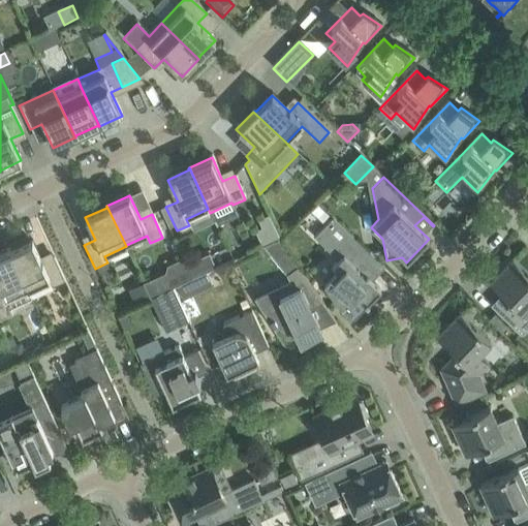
[(318,207),(312,213),(322,223),(329,217),(318,207)]
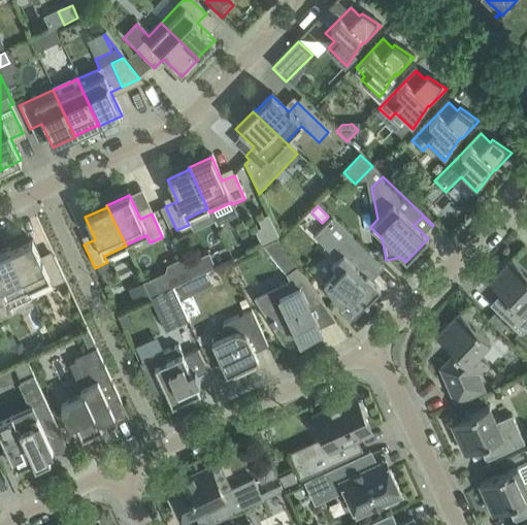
[(366,306),(369,303),(368,302),(380,290),(371,282),(384,269),(332,219),(314,238),(337,261),(331,267),(336,271),(323,285),(338,306),(339,306),(350,320),(364,304),(366,306)]
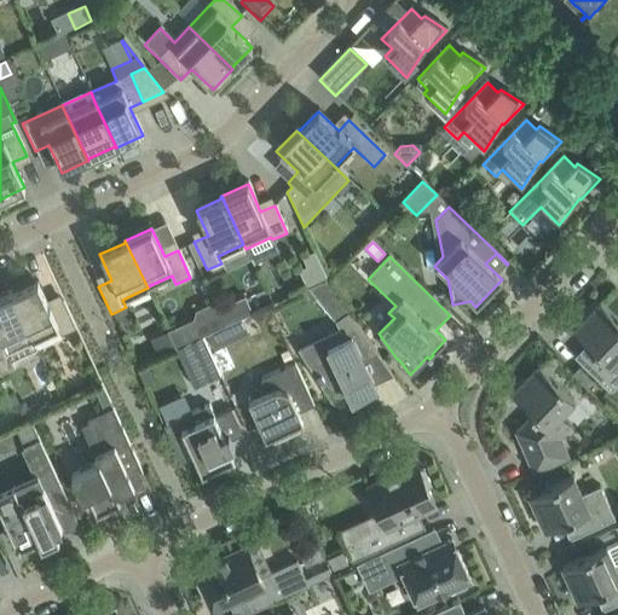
[(327,318),(341,312),(329,282),(315,288),(327,318)]
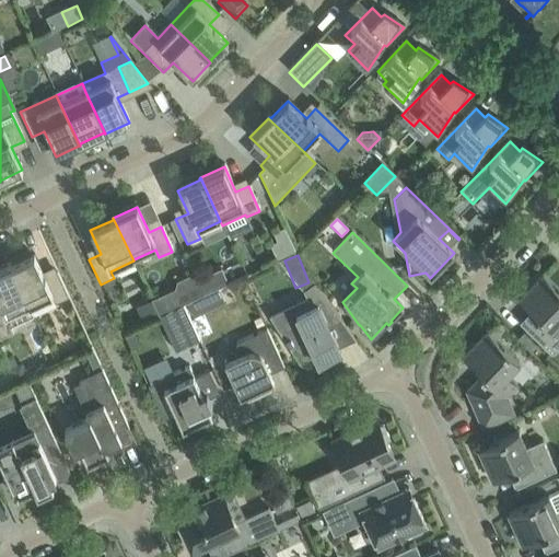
[(57,274),(56,275),(45,280),(34,256),(11,267),(10,266),(9,266),(30,310),(53,299),(56,305),(69,299),(57,274)]
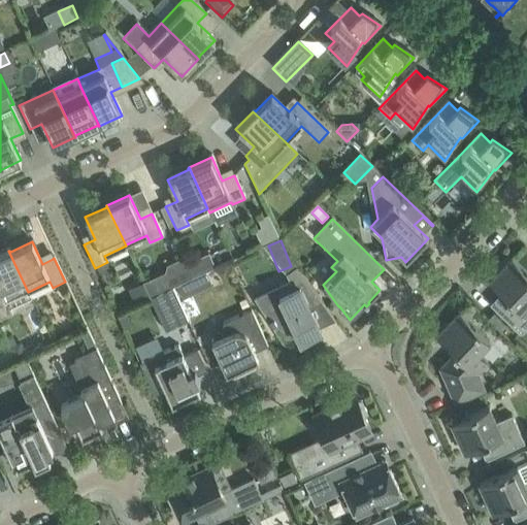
[(31,299),(28,292),(8,251),(0,255),(0,321),(12,315),(9,309),(31,299)]
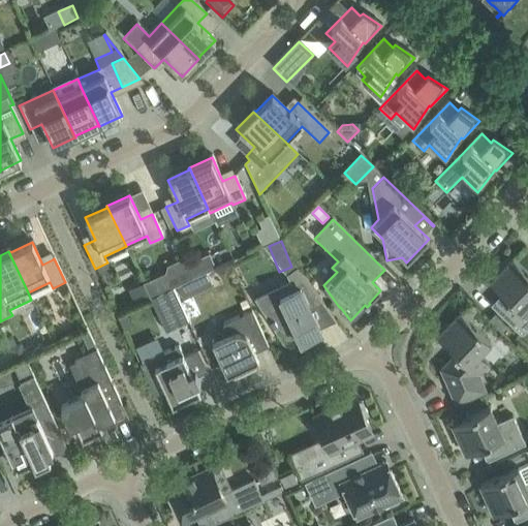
[(527,276),(513,261),(490,285),(506,301),(496,312),(521,337),(527,329),(527,276)]
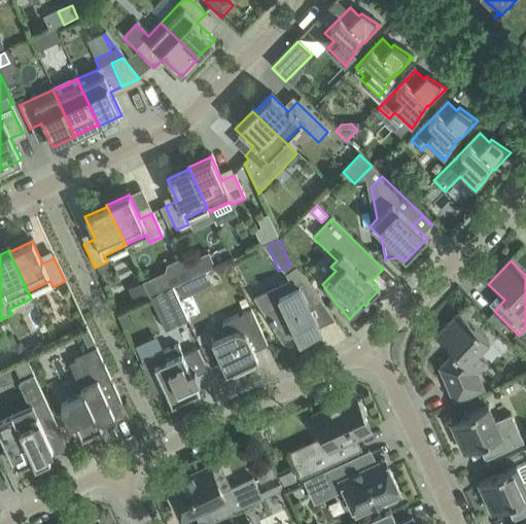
[(320,333),(318,328),(321,327),(320,326),(318,327),(309,309),(320,304),(332,321),(330,322),(330,323),(335,321),(296,267),(284,276),(285,277),(288,275),(293,287),(279,294),(278,292),(257,302),(254,297),(253,298),(281,341),(284,343),(288,343),(297,339),(300,342),(320,333)]
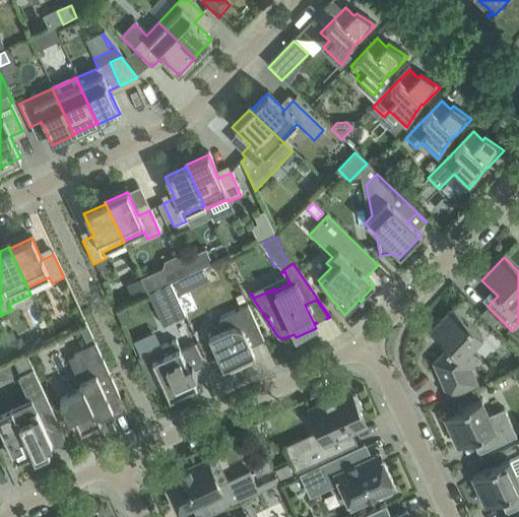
[(140,280),(147,295),(168,285),(161,270),(140,280)]
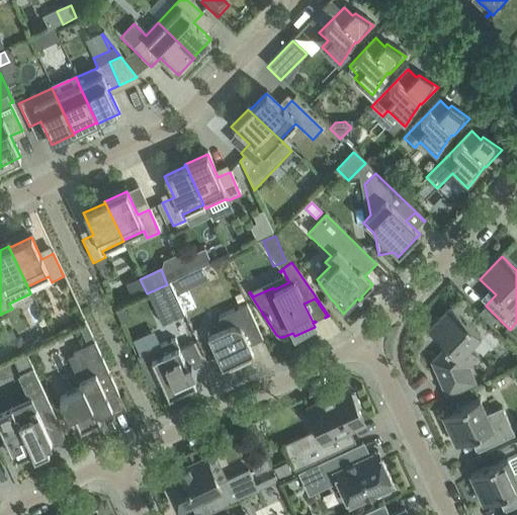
[(190,273),(173,281),(179,294),(196,287),(190,273)]
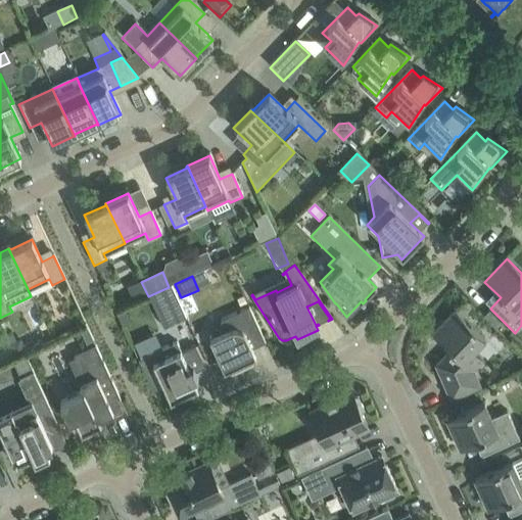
[(186,319),(171,286),(169,287),(148,296),(163,330),(186,319)]
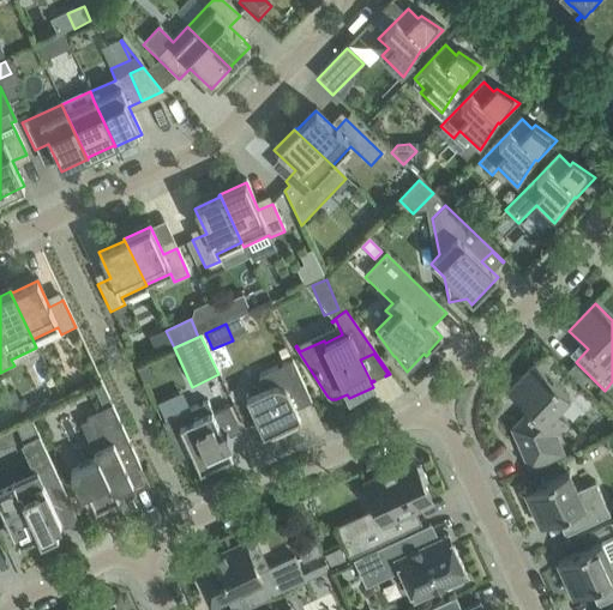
[(312,404),(292,362),(259,378),(265,391),(246,399),(263,436),(268,435),(270,441),(298,428),(294,422),(300,420),(295,408),(308,402),(310,405),(312,404)]
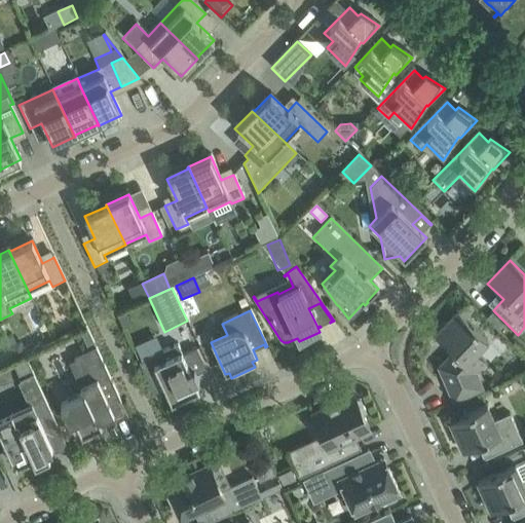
[(457,313),(435,337),(453,355),(439,369),(453,403),(482,390),(476,374),(485,364),(475,355),(487,342),(457,313)]
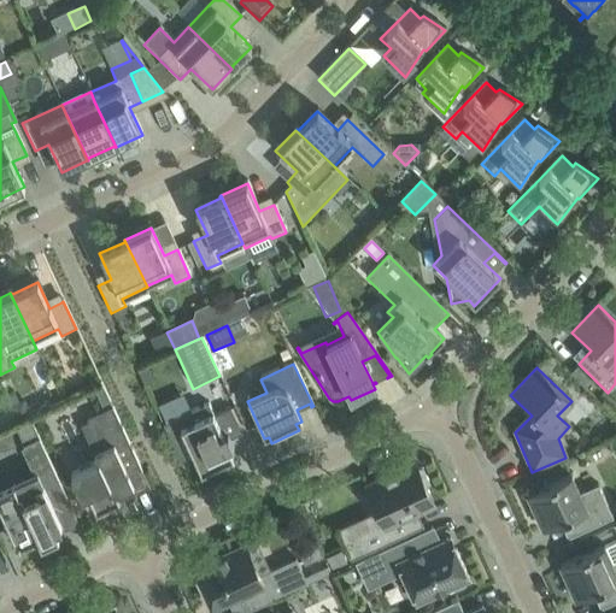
[(147,370),(139,373),(145,388),(153,383),(147,370)]
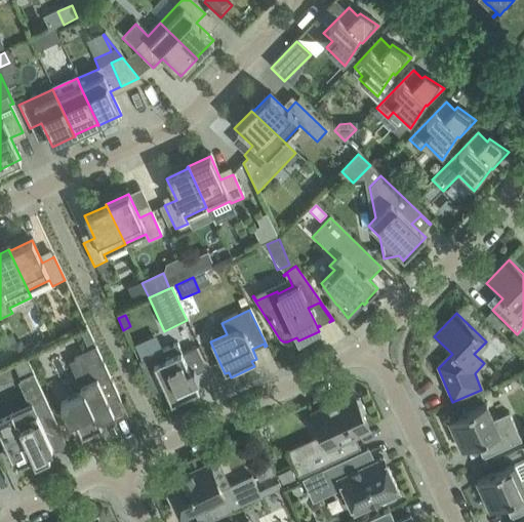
[(127,416),(95,348),(85,326),(78,330),(88,352),(74,358),(86,385),(80,388),(83,394),(61,405),(70,426),(74,424),(82,441),(102,432),(99,429),(127,416)]
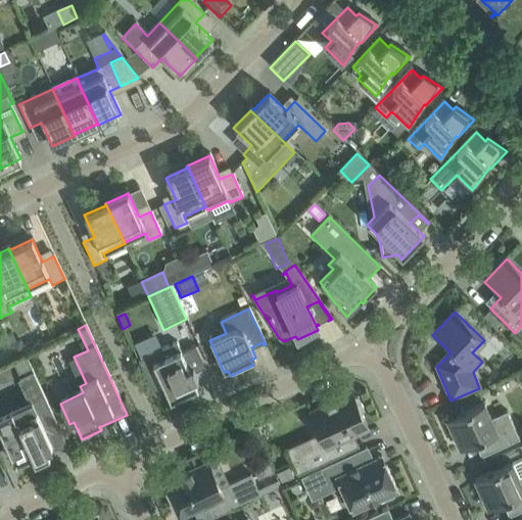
[(19,342),(9,346),(14,357),(25,352),(19,342)]
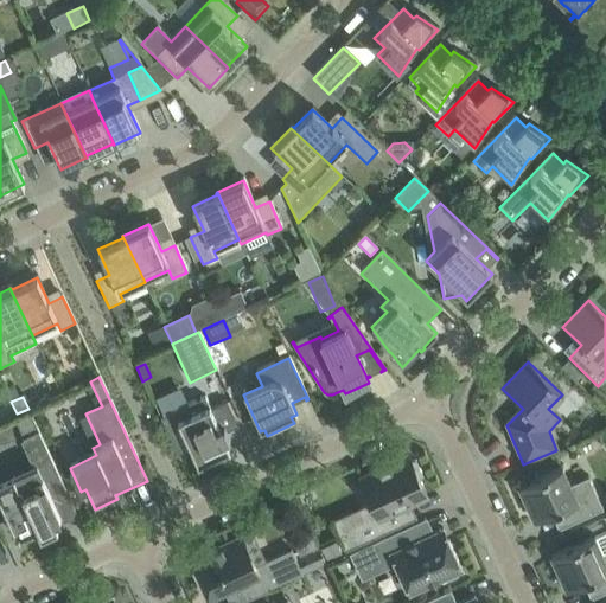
[(225,443),(230,441),(224,428),(219,429),(205,399),(160,419),(177,456),(190,450),(198,467),(230,453),(225,443)]
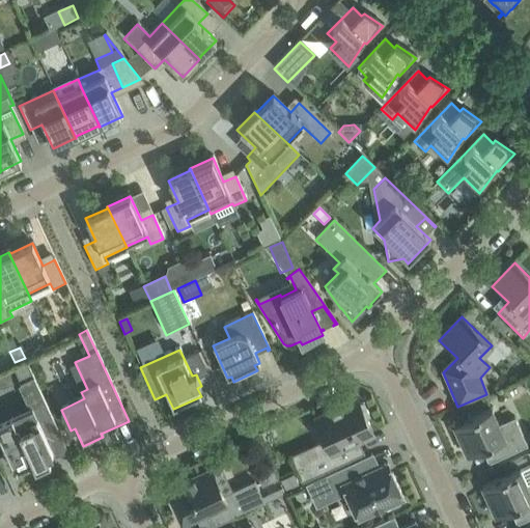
[(14,365),(7,355),(0,358),(0,368),(1,371),(14,365)]
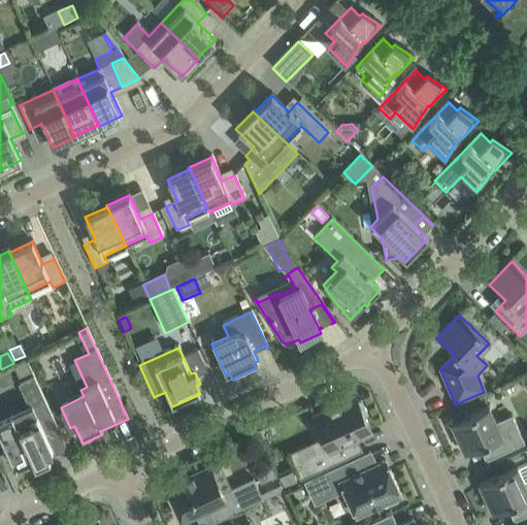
[(26,360),(12,366),(18,379),(31,372),(26,360)]
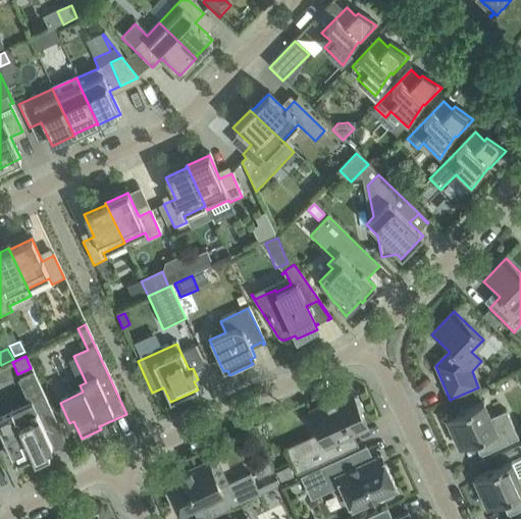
[(19,379),(31,403),(0,417),(0,432),(1,434),(0,435),(0,443),(3,444),(5,445),(14,464),(33,456),(35,461),(50,454),(47,449),(52,447),(45,431),(56,426),(56,427),(58,426),(33,373),(19,379)]
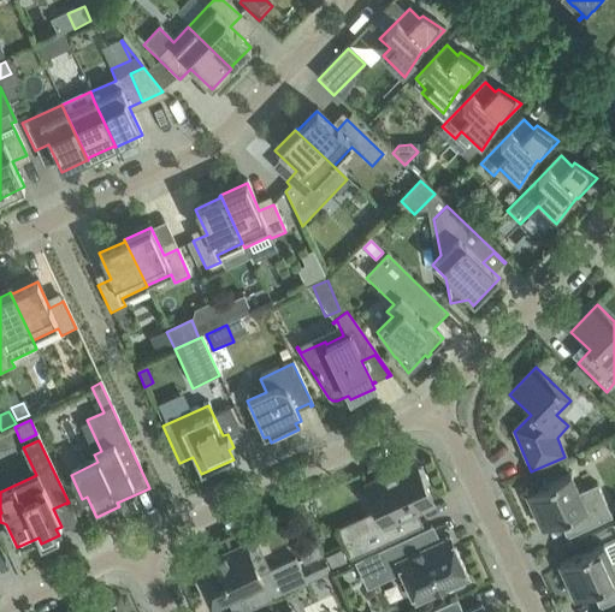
[(400,468),(380,476),(383,481),(367,488),(377,511),(336,530),(350,562),(423,527),(415,511),(432,503),(425,487),(429,485),(421,469),(417,470),(415,467),(402,473),(400,468)]
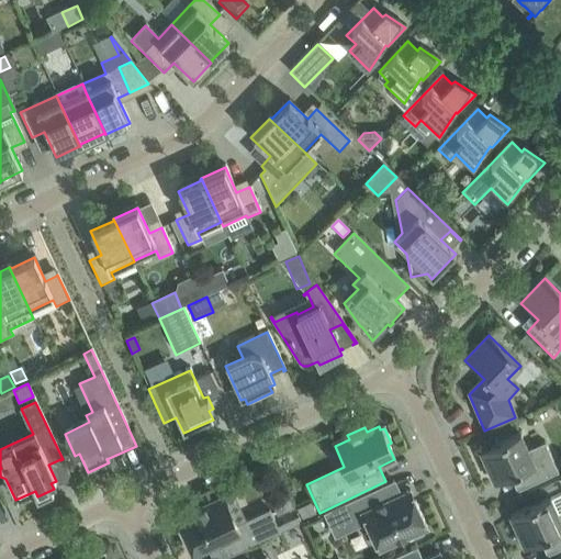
[(480,453),(495,484),(517,474),(524,489),(558,473),(545,444),(527,451),(519,435),(480,453)]
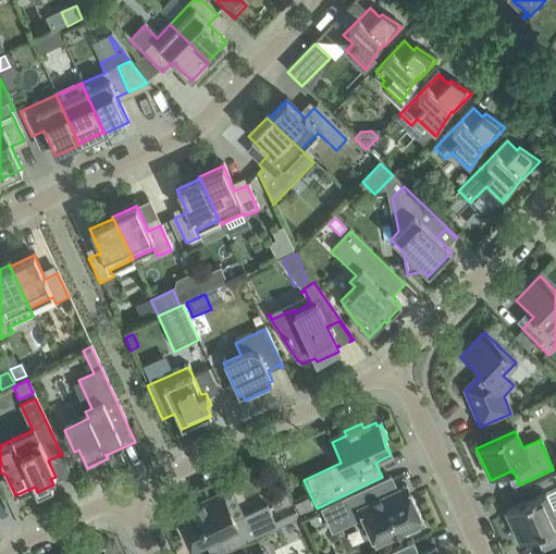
[(397,492),(374,503),(368,489),(320,511),(329,527),(363,520),(375,546),(405,533),(406,537),(419,530),(418,528),(423,525),(406,488),(397,492)]
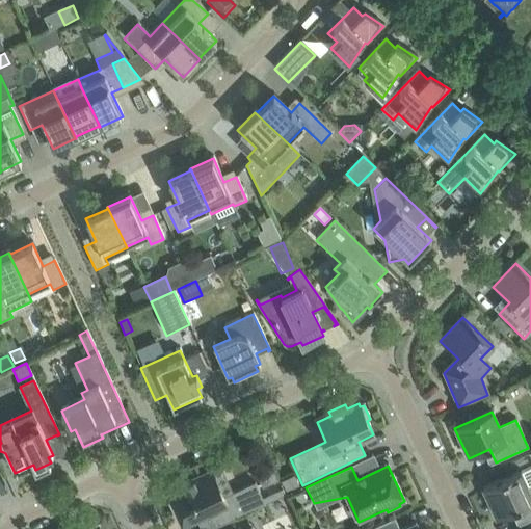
[(166,500),(170,509),(175,509),(182,525),(213,510),(220,527),(265,506),(255,483),(223,498),(212,472),(166,493),(168,498),(166,500)]
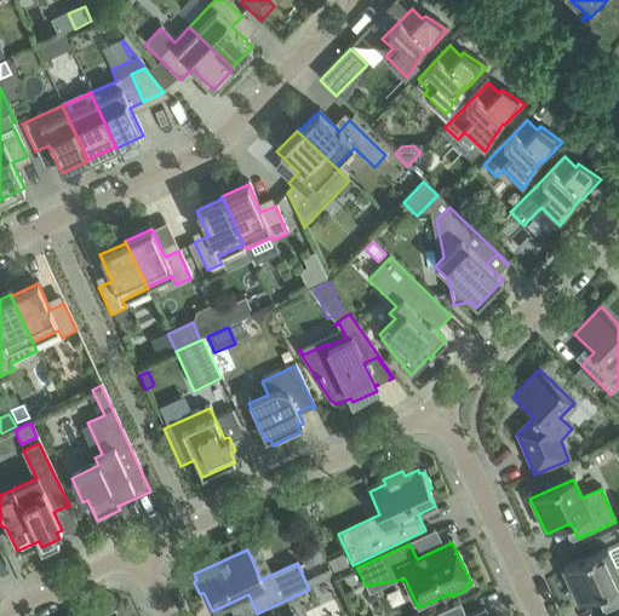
[(618,606),(618,566),(615,569),(607,550),(562,570),(579,605),(603,594),(611,610),(618,606)]
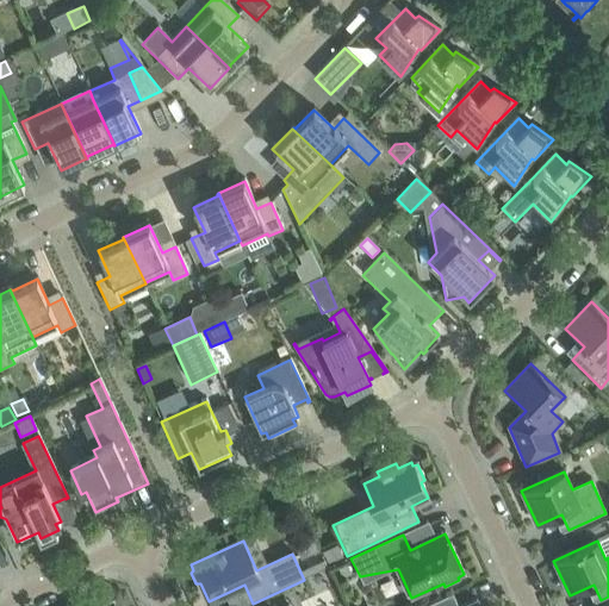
[(337,547),(324,553),(329,563),(342,557),(337,547)]
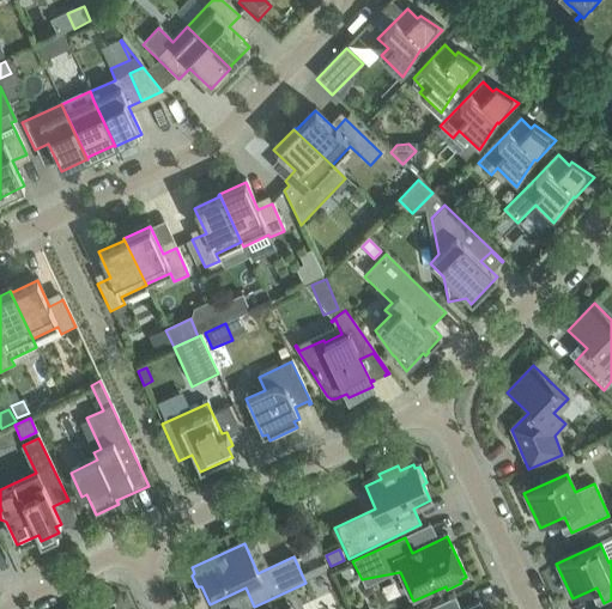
[(480,608),(479,604),(470,608),(460,608),(455,598),(431,608),(480,608)]
